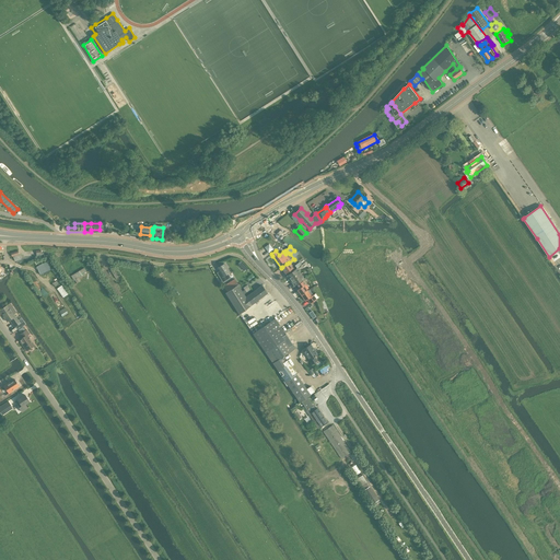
[(15,261),(22,259),(19,251),(11,253),(12,258),(13,258),(15,261)]
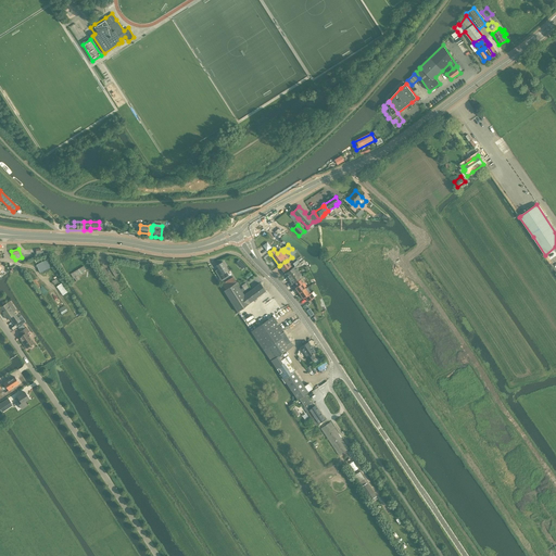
[(297,253),(292,249),(288,252),(292,257),(297,253)]
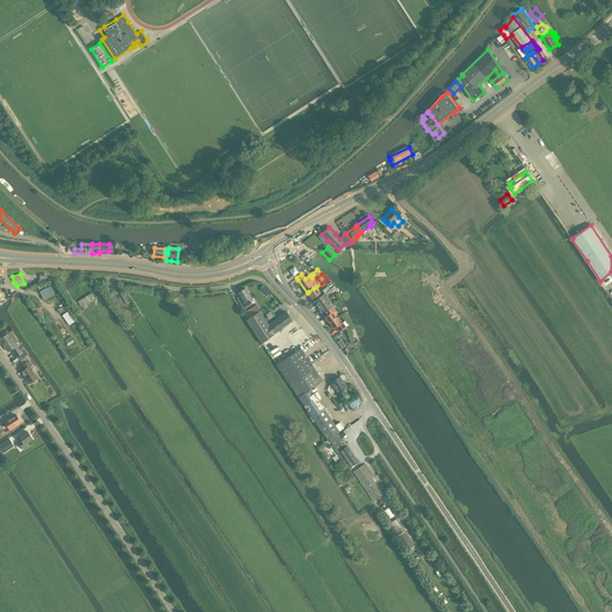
[(41,286),(38,287),(44,300),(51,298),(56,295),(51,286),(47,288),(43,289),(41,286)]
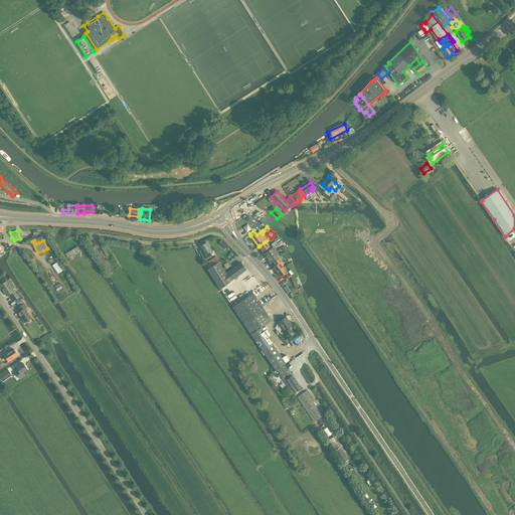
[(260,245),(259,246),(263,251),(270,246),(266,241),(264,242),(260,245)]
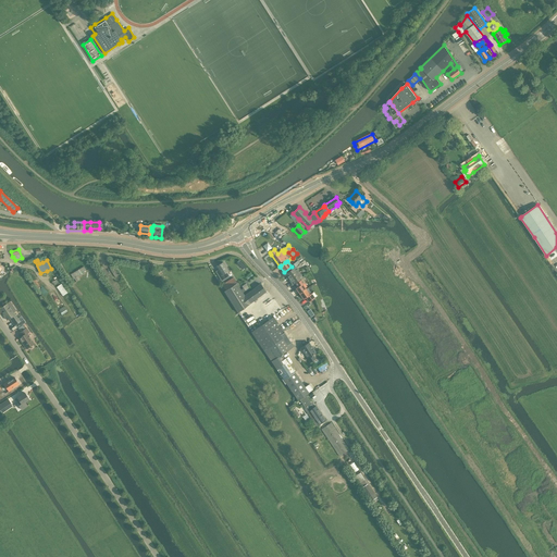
[(229,271),(223,262),(217,267),(219,270),(215,272),(222,281),(229,276),(226,272),(229,271)]
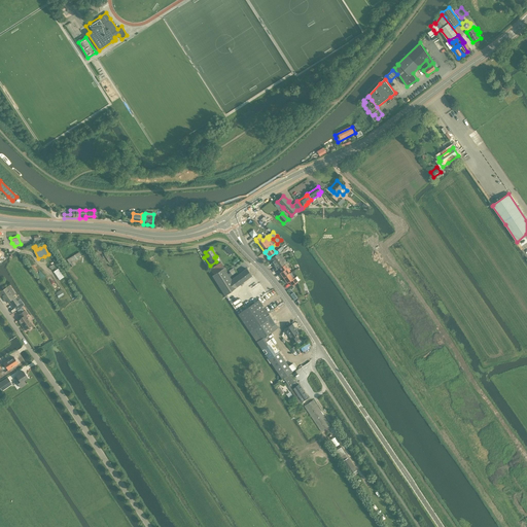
[(111,280),(115,277),(98,251),(94,254),(111,280)]
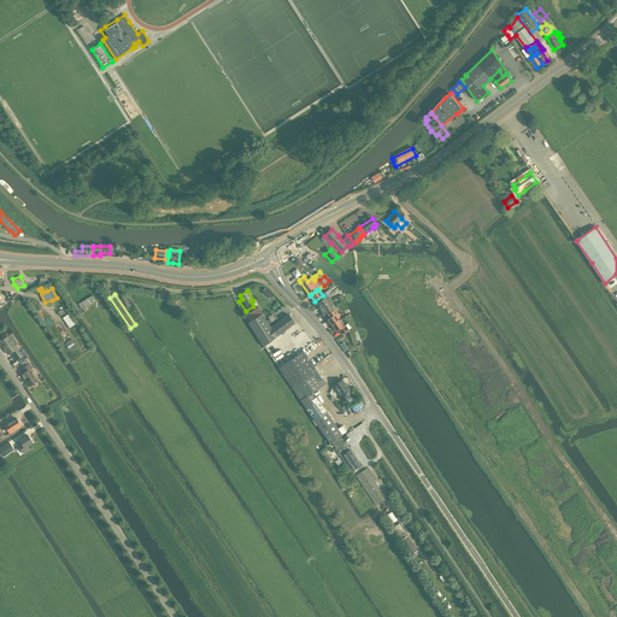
[(86,306),(97,300),(93,295),(78,304),(82,309),(84,312),(88,310),(86,306)]
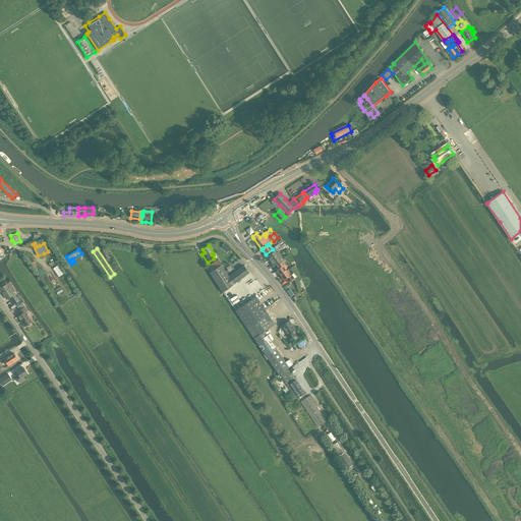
[(108,259),(111,257),(106,249),(103,251),(108,259)]
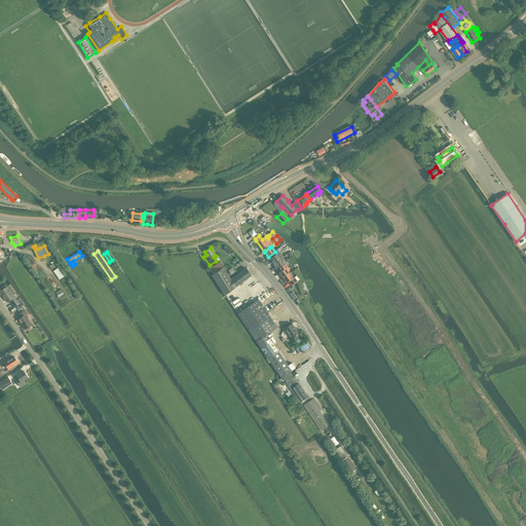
[(273,264),(282,257),(278,252),(269,259),(273,264)]
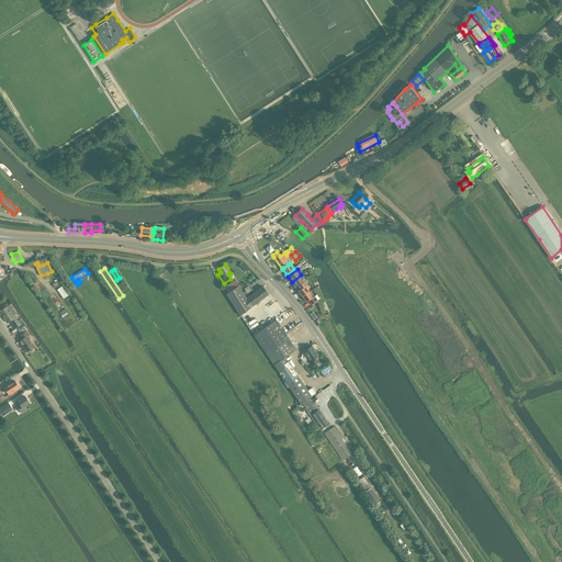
[(301,274),(292,282),(295,287),(305,280),(301,274)]
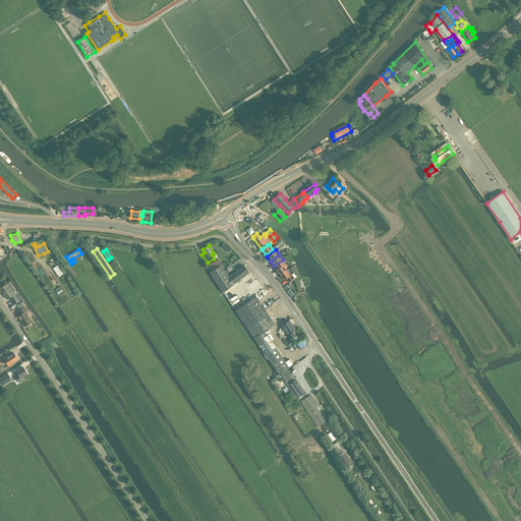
[(212,271),(221,265),(218,259),(211,265),(209,267),(212,271)]
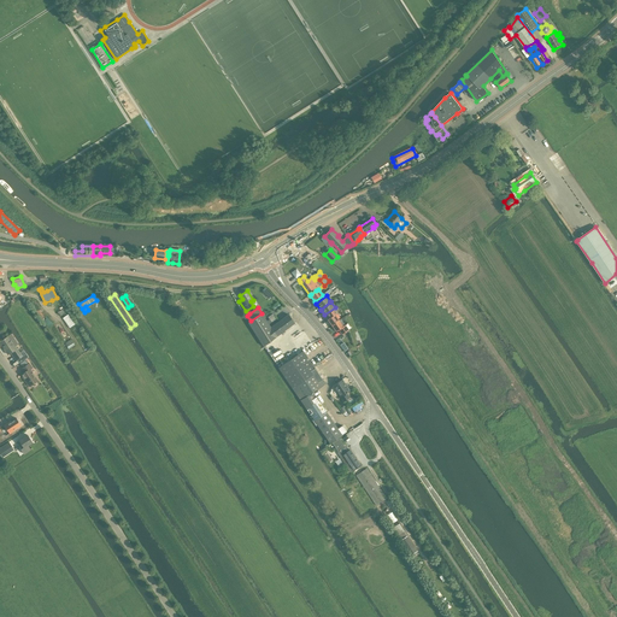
[(334,310),(328,315),(330,318),(328,319),(331,324),(331,325),(339,319),(335,315),(336,313),(334,310)]
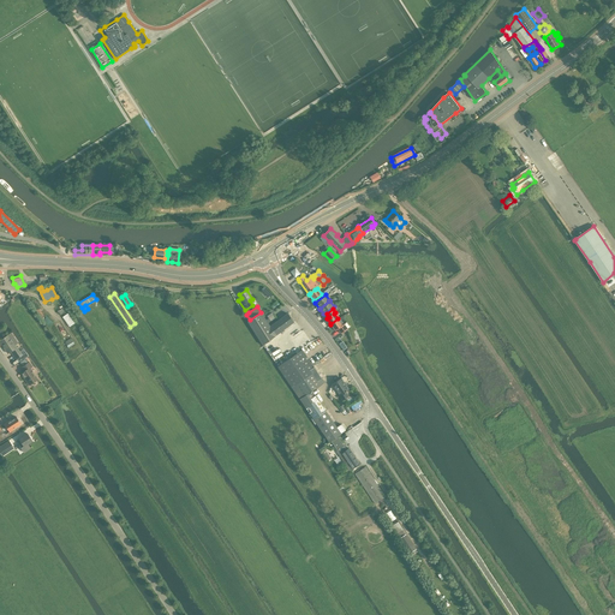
[(261,312),(250,320),(250,321),(248,322),(263,346),(276,335),(275,335),(294,322),(287,314),(270,327),(269,324),(272,323),(272,322),(275,318),(272,312),(267,316),(269,318),(266,320),(261,312)]
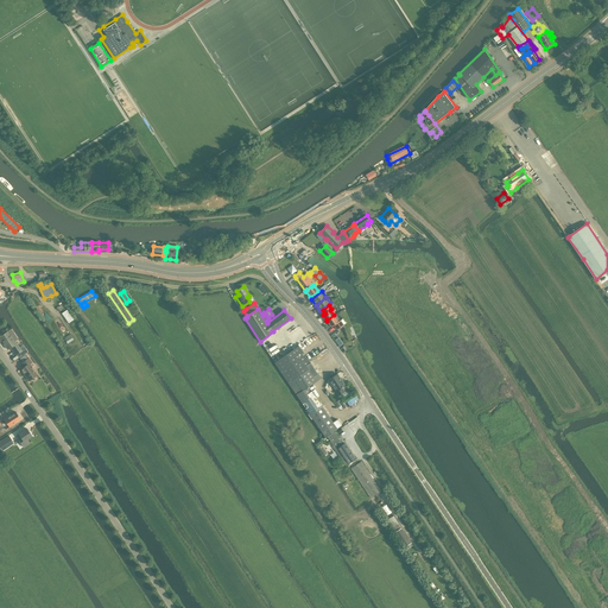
[(69,323),(74,320),(67,310),(62,314),(69,323)]
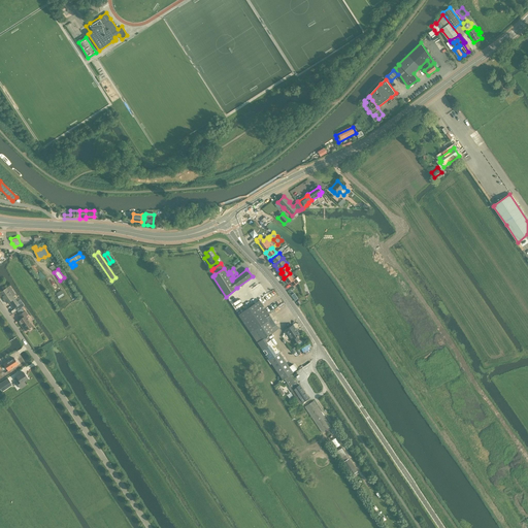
[(290,273),(284,278),(285,279),(286,281),(288,284),(290,283),(291,283),(293,287),(295,285),(298,283),(295,277),(294,279),(292,276),(290,274),(290,273)]
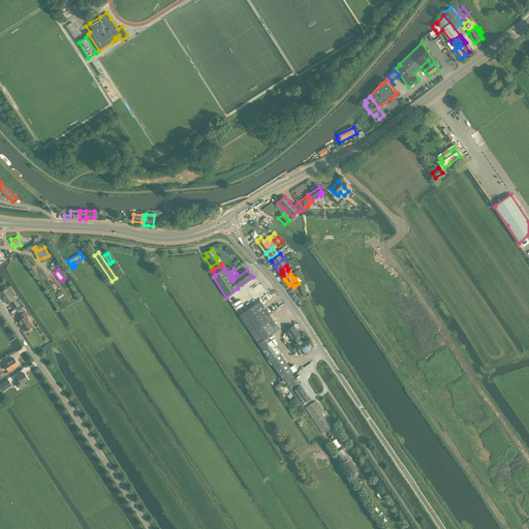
[(9,286),(0,292),(0,293),(4,300),(6,304),(9,302),(11,306),(14,309),(17,311),(24,307),(25,306),(23,303),(21,300),(17,303),(17,302),(11,294),(14,293),(9,286)]
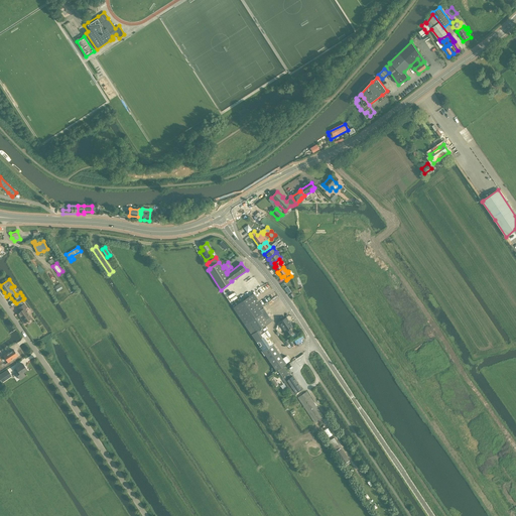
[(65,287),(59,281),(54,286),(58,291),(65,287)]
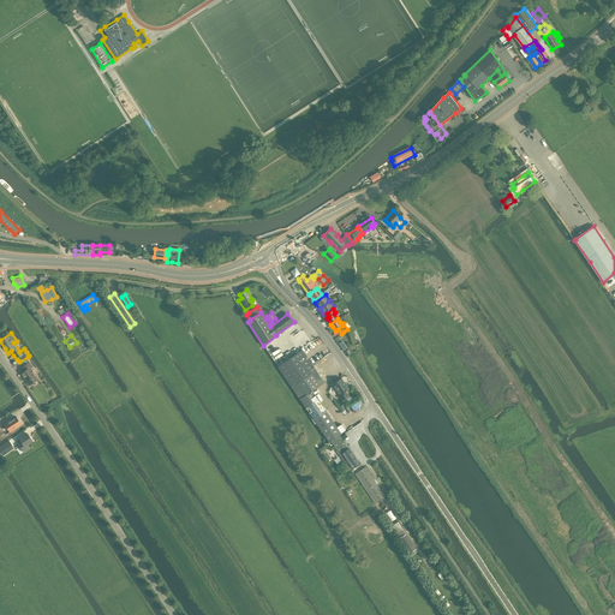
[(286,360),(278,366),(299,399),(329,442),(341,434),(340,434),(345,430),(341,424),(336,428),(315,395),(311,398),(308,394),(324,382),(302,350),(286,360)]
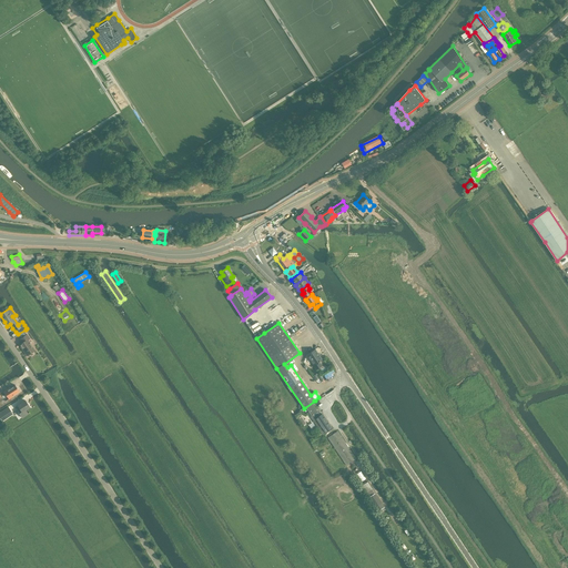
[(27,356),(36,351),(28,340),(30,338),(28,335),(21,340),(23,343),(20,345),(27,356)]
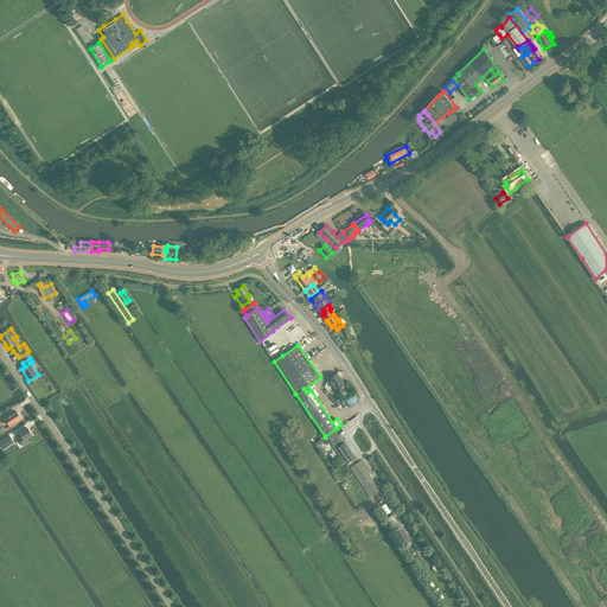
[(339,378),(337,374),(328,379),(336,390),(334,391),(337,396),(342,393),(339,389),(344,385),(342,381),(340,381),(339,378)]
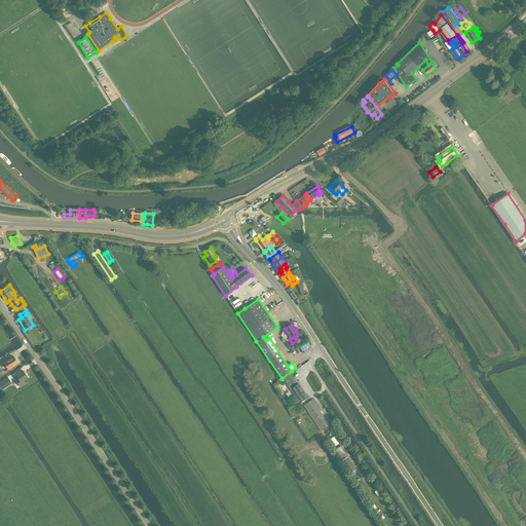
[(5,365),(8,370),(11,368),(11,367),(17,363),(14,357),(10,360),(9,359),(3,363),(5,365)]
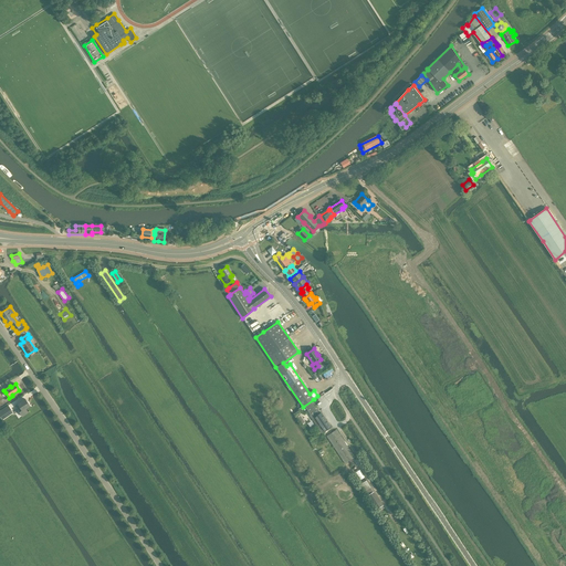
[(18,405),(16,406),(18,409),(20,408),(22,410),(20,411),(19,412),(22,417),(28,413),(28,412),(25,409),(30,406),(25,399),(18,404),(18,405)]
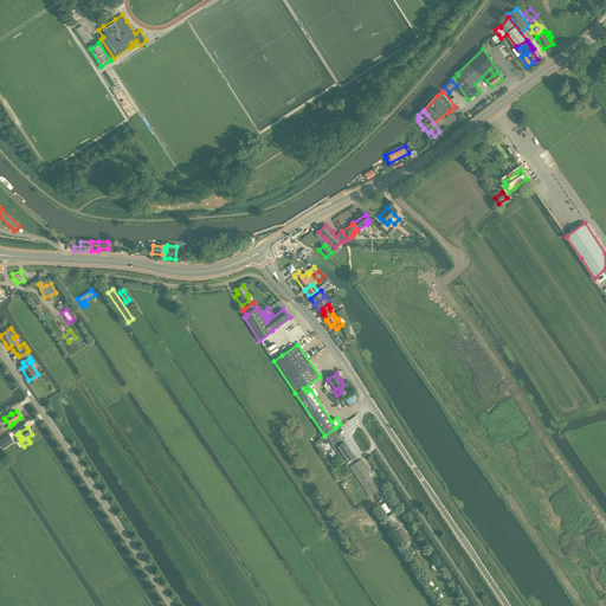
[(339,439),(334,431),(327,436),(333,444),(339,440),(337,440),(339,439)]
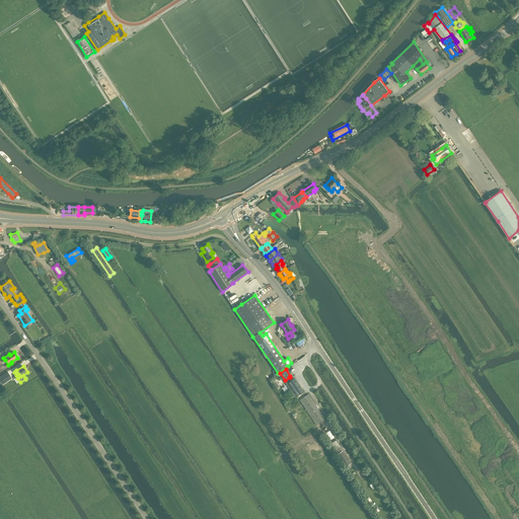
[(7,372),(0,376),(0,381),(2,385),(11,378),(7,372)]
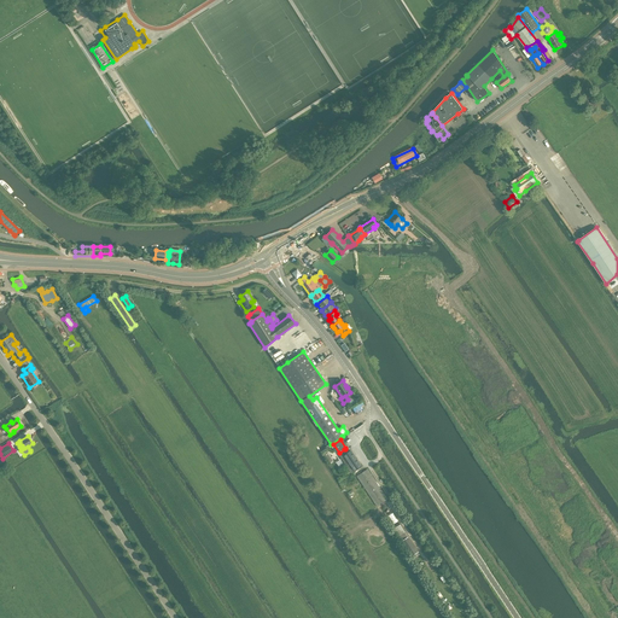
[(359,462),(351,450),(349,453),(347,449),(345,449),(339,453),(338,454),(351,473),(361,466),(359,462)]
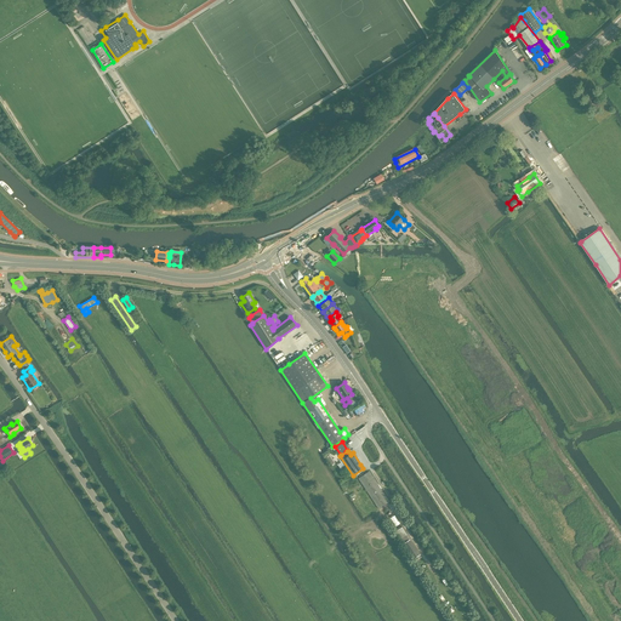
[(389,502),(369,472),(358,478),(379,508),(389,502)]
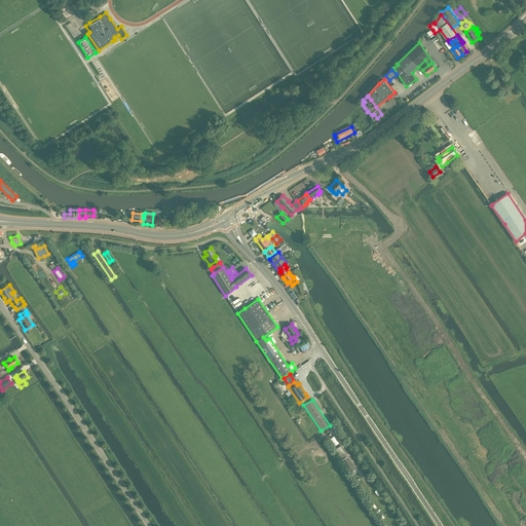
[(340,448),(334,452),(348,473),(354,468),(340,448)]
